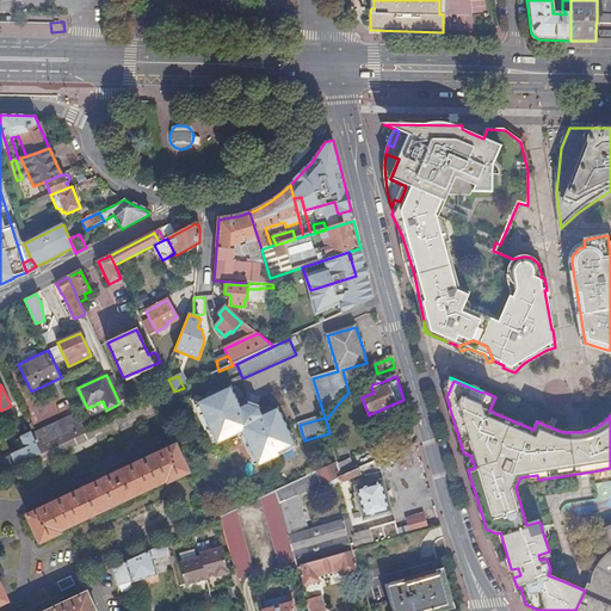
[(260,405),(252,401),(251,402),(250,402),(248,403),(241,408),(232,388),(199,402),(217,443),(244,432),(259,466),(279,456),(278,454),(295,446),(278,409),(263,417),(259,411),(260,408),(259,407),(260,405)]
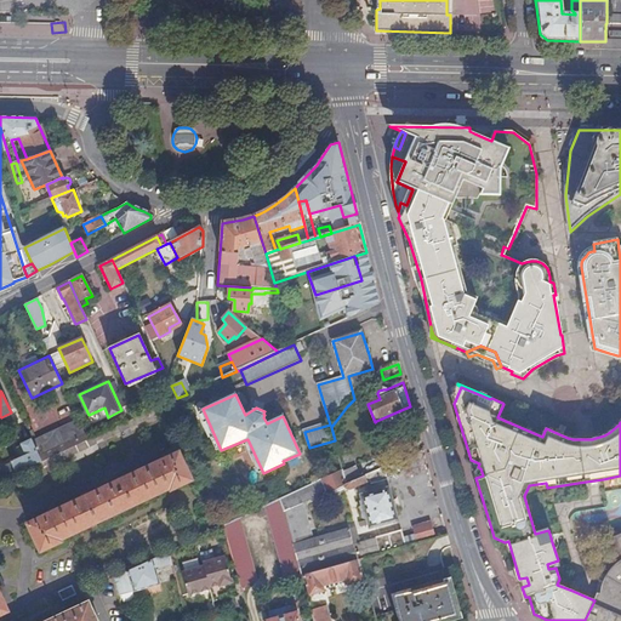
[(409,422),(404,409),(376,421),(387,428),(388,431),(409,422)]
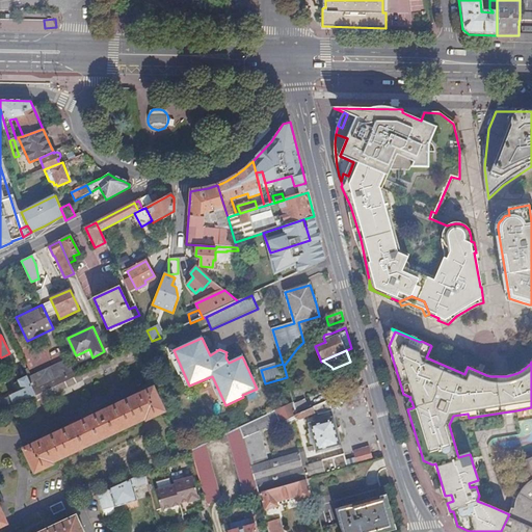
[(132,354),(131,351),(114,360),(109,362),(84,373),(76,377),(36,395),(38,399),(44,396),(45,398),(83,380),(82,378),(88,375),(89,377),(128,360),(127,357),(132,354)]
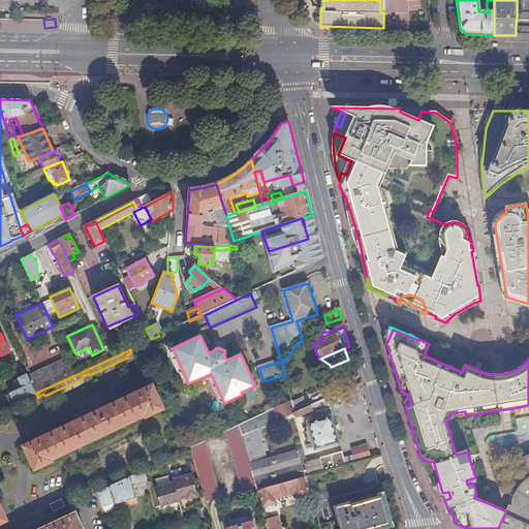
[(36,393),(75,375),(70,365),(67,358),(28,375),(36,393)]
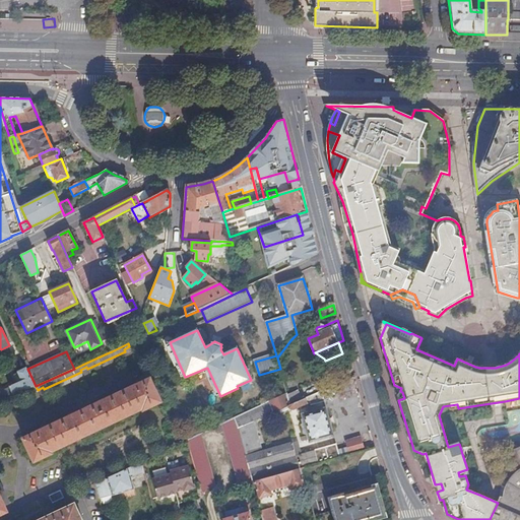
[(27,369),(26,367),(17,371),(17,373),(21,380),(17,382),(9,386),(10,387),(14,396),(36,386),(27,369)]
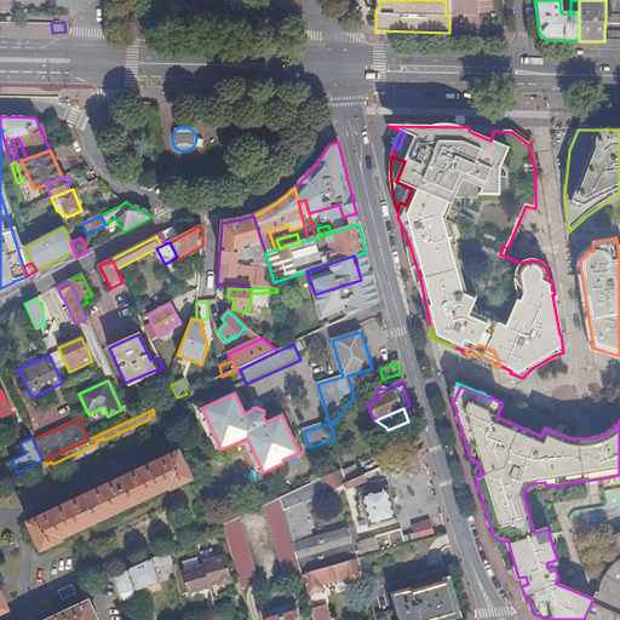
[(168,489),(193,478),(178,451),(160,459),(158,455),(150,459),(153,463),(124,476),(122,472),(114,476),(116,480),(87,493),(86,489),(79,493),(80,497),(52,510),(50,506),(42,510),(44,514),(27,522),(40,550),(62,540),(62,538),(168,488),(168,489)]
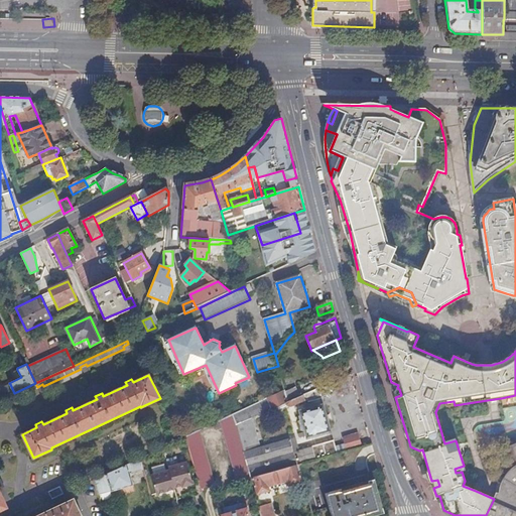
[(14,393),(10,384),(3,387),(2,390),(5,397),(14,393)]
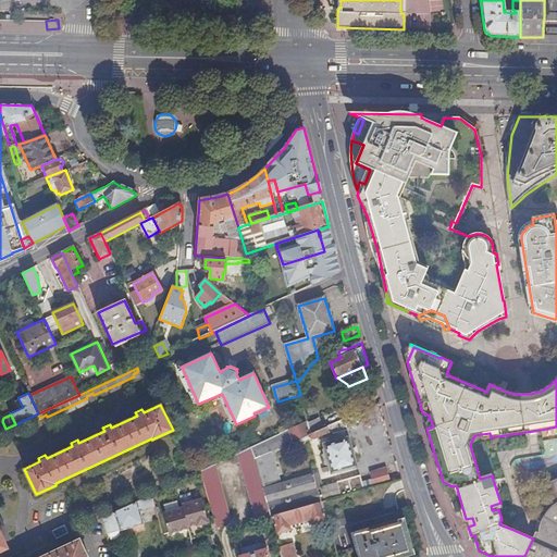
[(323,503),(364,491),(360,478),(318,490),(313,477),(280,486),(271,454),(292,445),(293,447),(310,440),(314,441),(333,433),(334,435),(347,432),(345,420),(324,430),(311,435),(309,426),(308,423),(251,449),(271,518),(274,517),(323,503)]
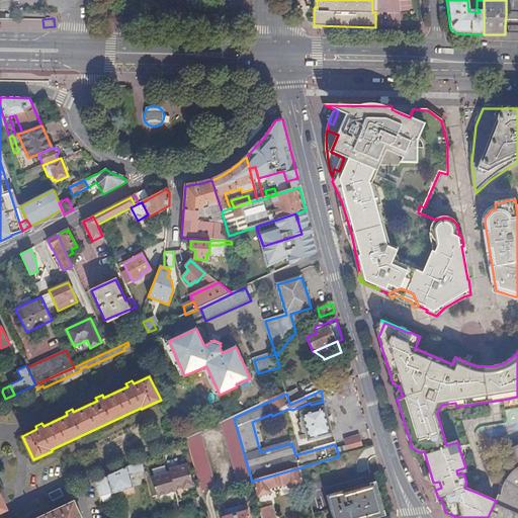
[(297,391),(287,397),(289,405),(301,400),(297,391)]
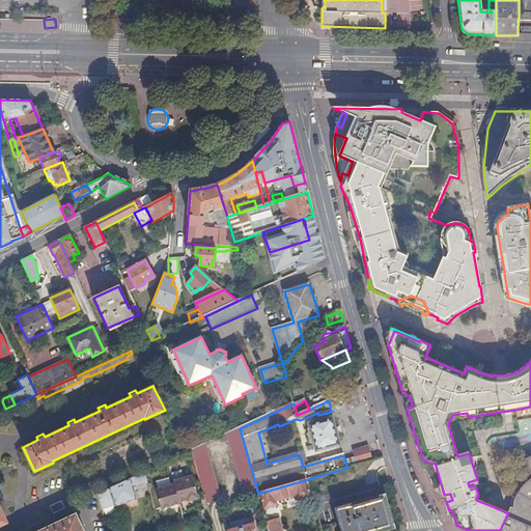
[(332,420),(311,426),(313,438),(311,438),(311,436),(308,436),(310,445),(314,447),(316,446),(317,451),(339,446),(332,420)]
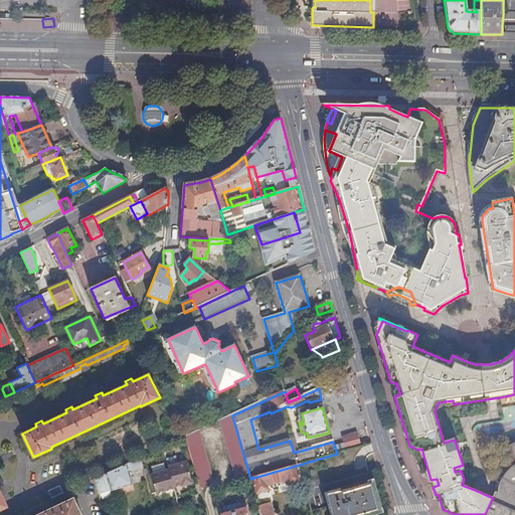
[(220,420),(238,485),(240,484),(251,482),(250,479),(232,415),(220,420)]
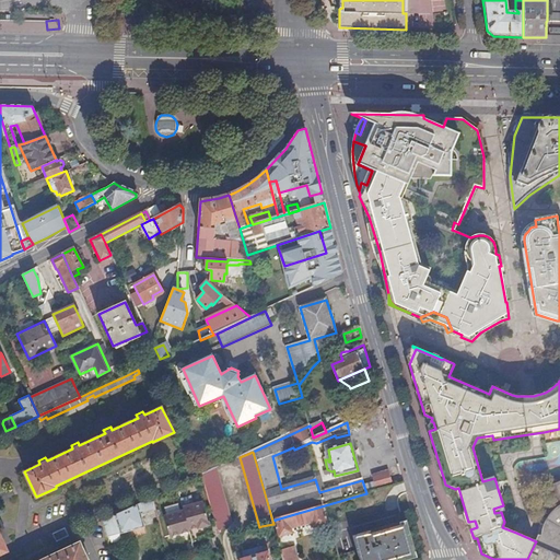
[(232,524),(217,468),(202,475),(219,531),(232,524)]
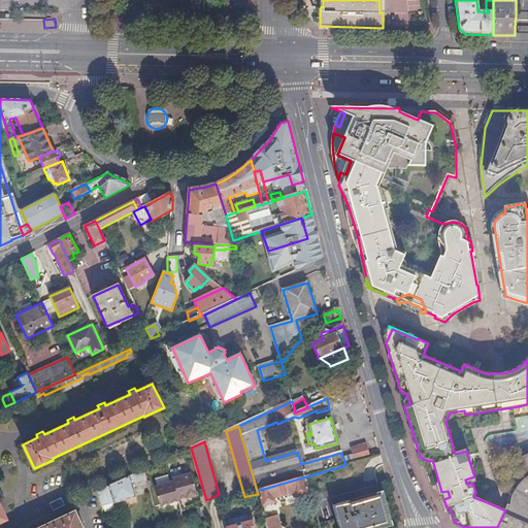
[(352,450),(355,462),(362,460),(371,458),(367,446),(352,450)]
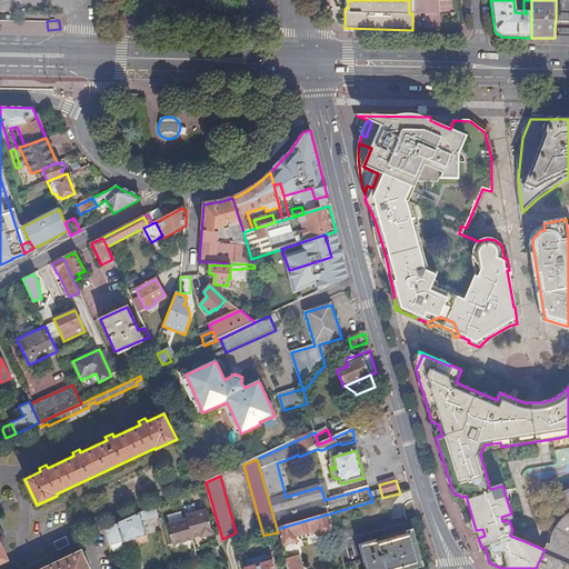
[(568,568),(568,490),(566,491),(560,495),(563,499),(568,509),(568,513),(568,515),(565,518),(561,521),(558,525),(556,529),(553,532),(552,536),(551,541),(550,545),(548,545),(545,550),(536,568),(568,568)]
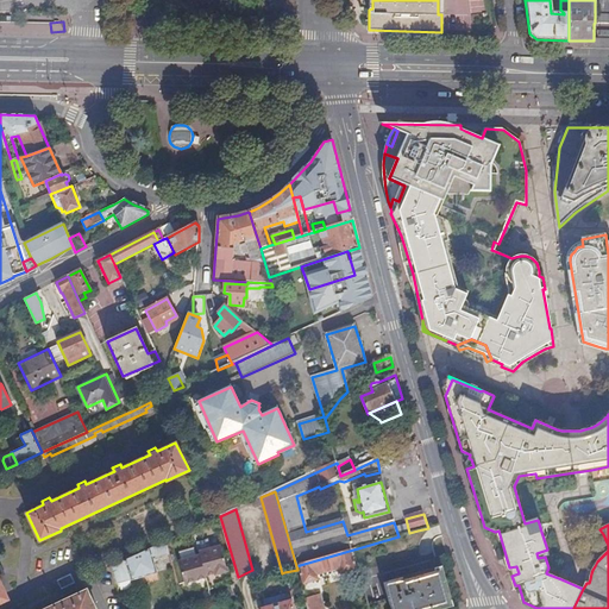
[(424,539),(356,558),(360,573),(420,557),(420,552),(420,547),(422,542),(424,539)]
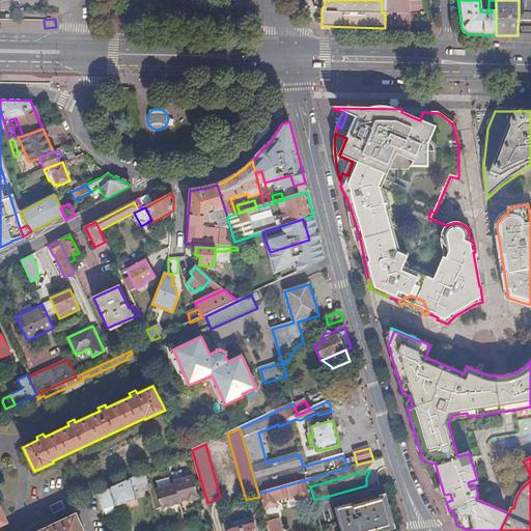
[(198,499),(192,477),(184,479),(180,471),(171,474),(173,482),(174,485),(179,503),(187,501),(188,502),(198,499)]
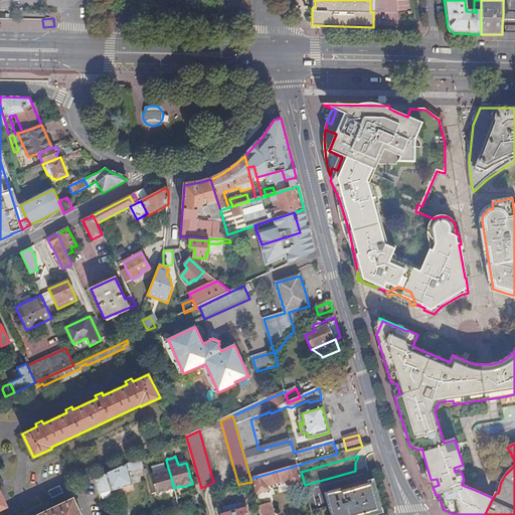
[(94,480),(98,495),(133,485),(127,465),(94,480)]
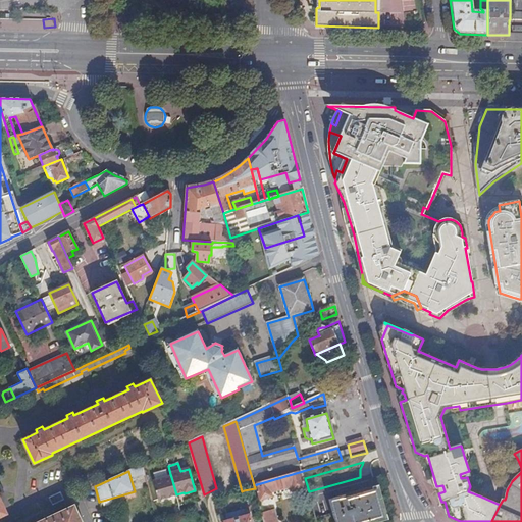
[(302,478),(305,477),(303,471),(257,484),(262,501),(264,500),(265,500),(269,499),(270,498),(272,498),(271,492),(292,486),(294,491),(300,489),(304,488),(302,478)]
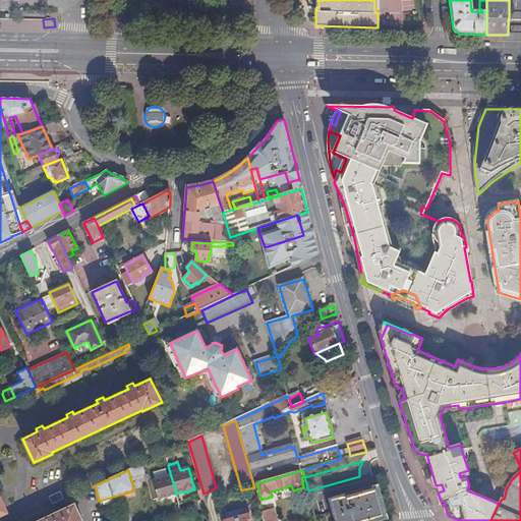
[(159,500),(176,495),(176,494),(171,476),(153,480),(159,500)]
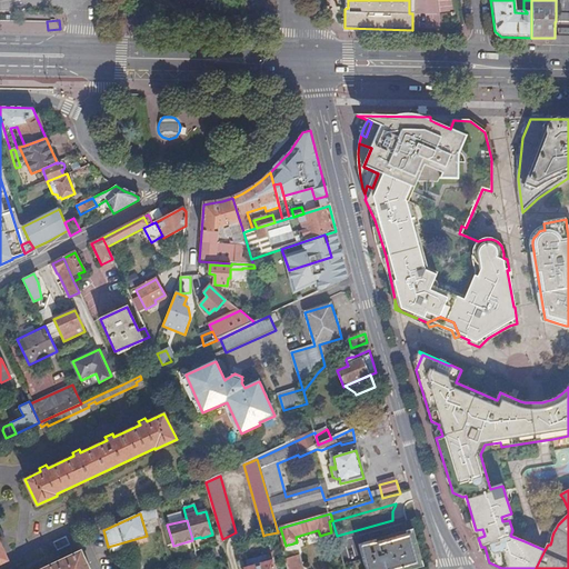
[(378,543),(411,535),(410,531),(377,540),(378,543)]
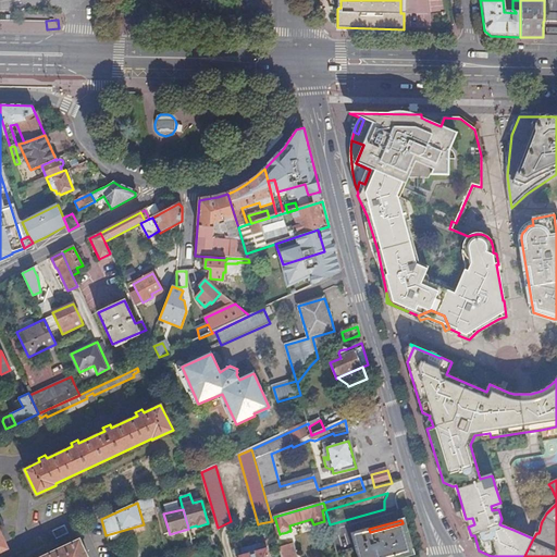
[(392,556),(411,552),(403,523),(370,532),(369,529),(353,534),(358,556),(392,556)]
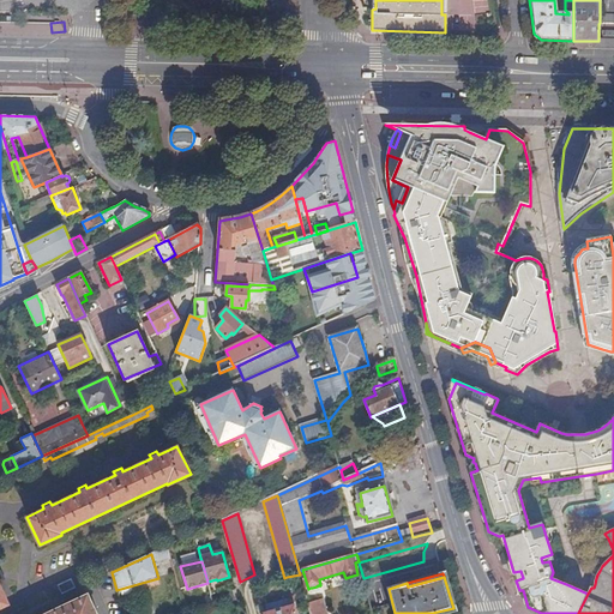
[(72,579),(59,585),(64,595),(58,597),(62,607),(46,613),(96,613),(88,595),(71,602),(66,593),(76,589),(72,579)]
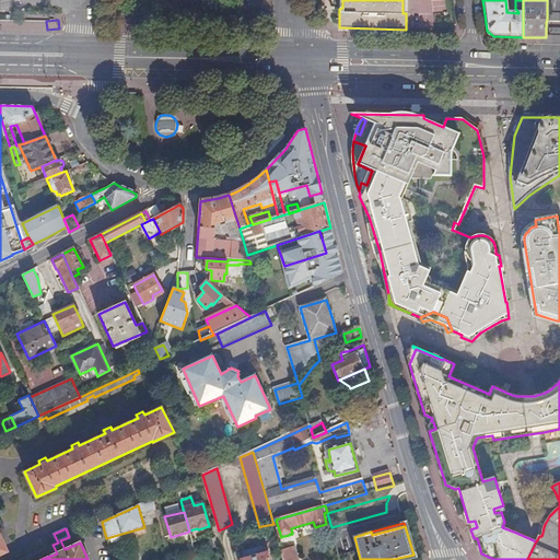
[(302,559),(298,546),(281,550),(283,559),(302,559)]
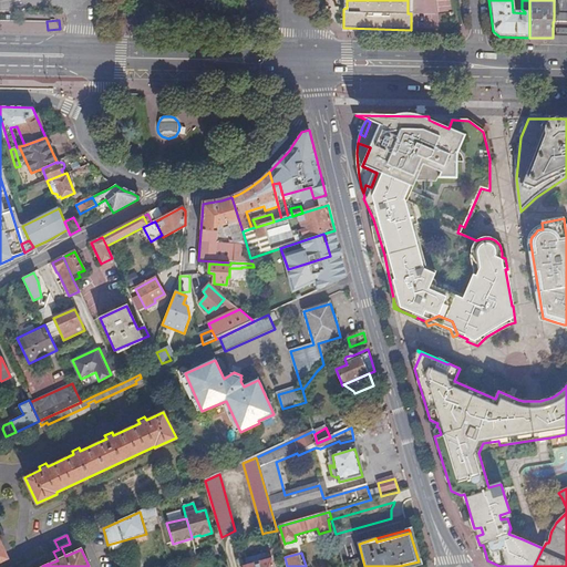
[(246,559),(247,566),(249,566),(268,562),(266,554),(246,559)]
